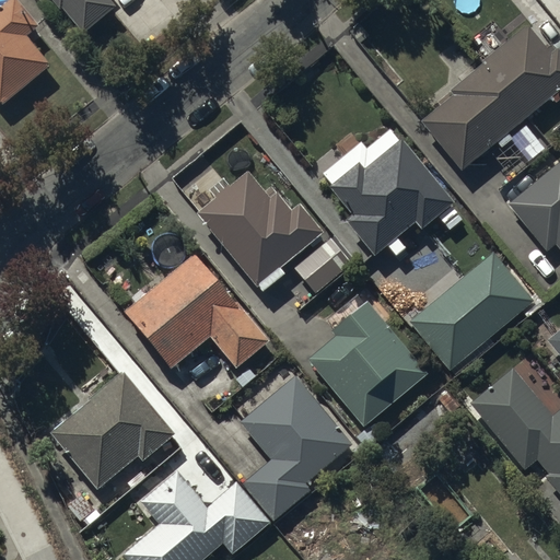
[(37,24),(16,0),(4,0),(0,4),(0,104),(49,63),(25,35),(37,24)]
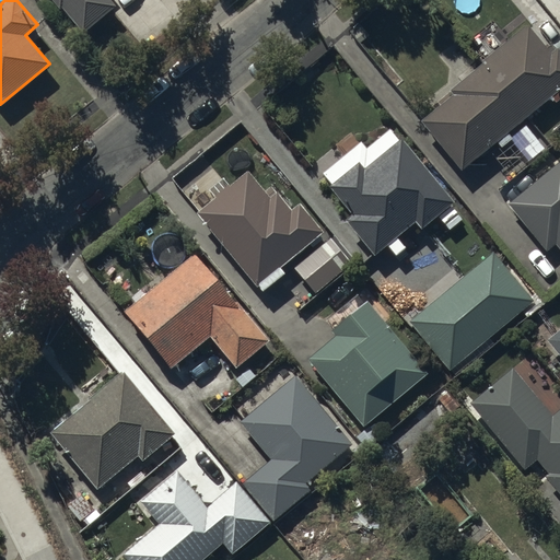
[(53,0),(58,7),(60,4),(82,31),(114,4),(109,0),(53,0)]
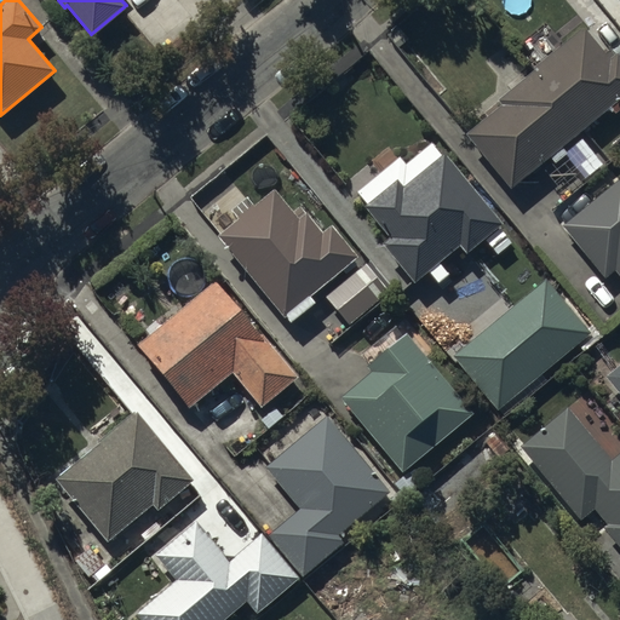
[(501,101),(465,131),(510,185),(547,154),(554,162),(567,151),(561,144),(608,105),(614,112),(619,107),(619,56),(616,52),(609,58),(584,27),(499,98),(501,101)]
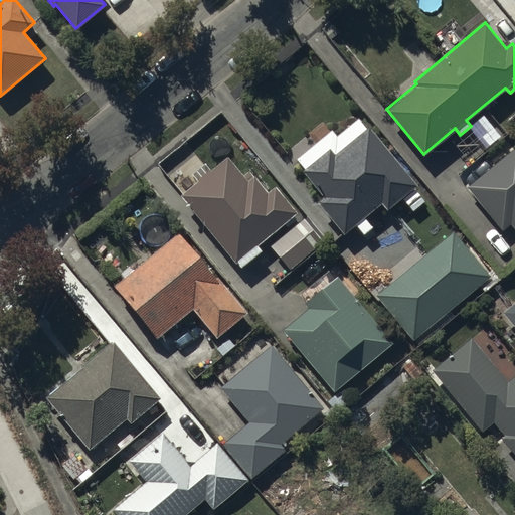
[(334,144),(302,169),(322,195),(316,200),(343,234),(382,203),(386,208),(416,184),(371,126),(339,150),(334,144)]
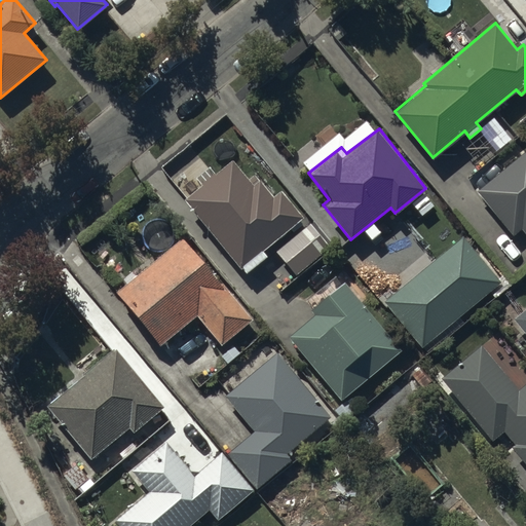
[(525,149),(477,189),(513,234),(522,228),(525,233),(525,149)]
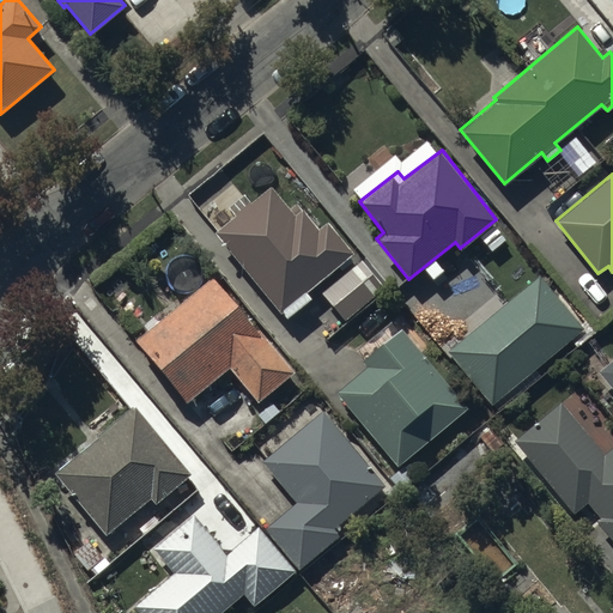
[(268,186),(213,229),(279,311),(280,310),(285,317),(310,297),(305,291),(353,253),(327,220),(316,229),(296,202),(287,208),(268,186)]
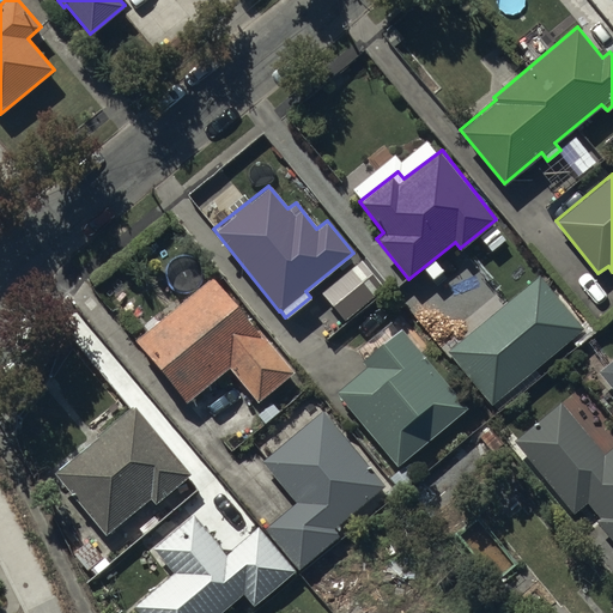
[(384,289),(360,259),(322,291),(346,321),(384,289)]
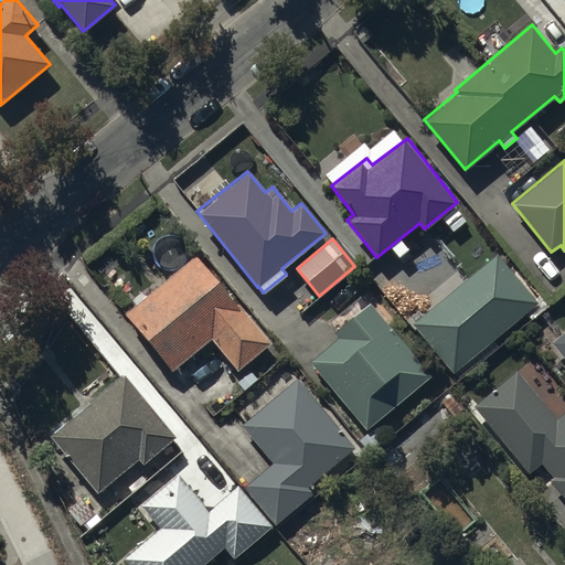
[(236,302),(198,253),(125,310),(172,371),(213,339),(236,369),(272,342),(240,300),(236,302)]
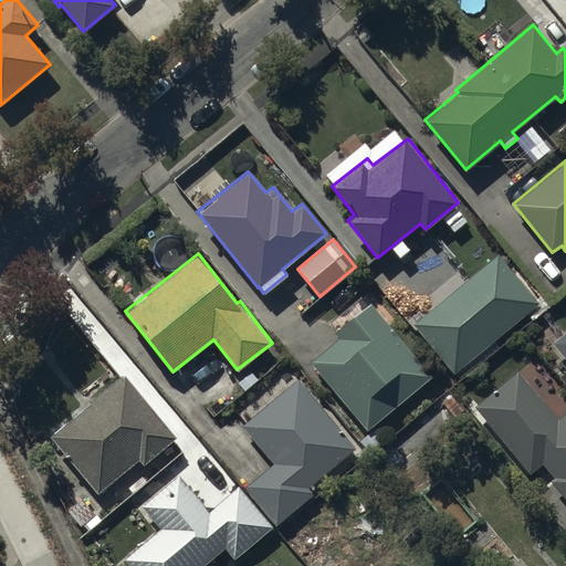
[(453,373),(537,302),(498,253),(412,324),(453,373)]
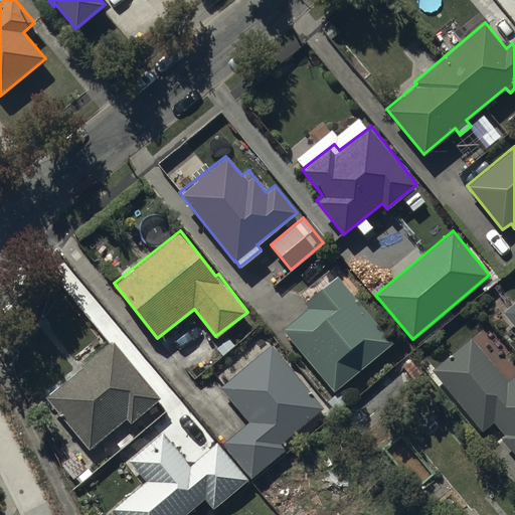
[(391,341),(335,276),(305,301),(309,306),(282,329),(333,391),(391,341)]
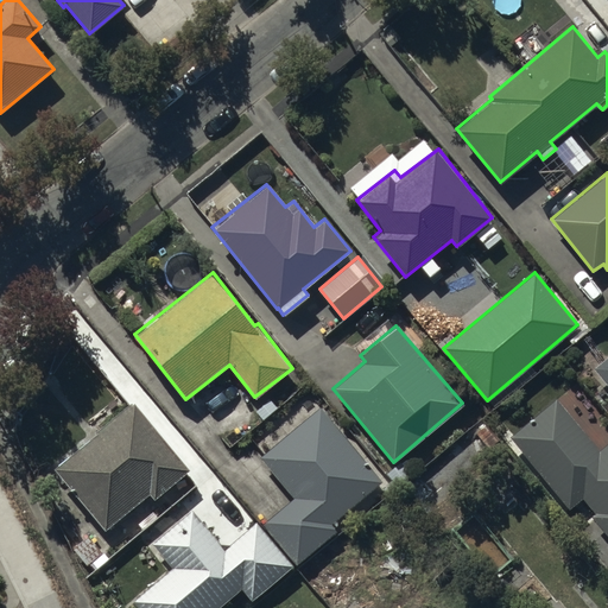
[(607,355),(594,367),(607,385),(607,355)]
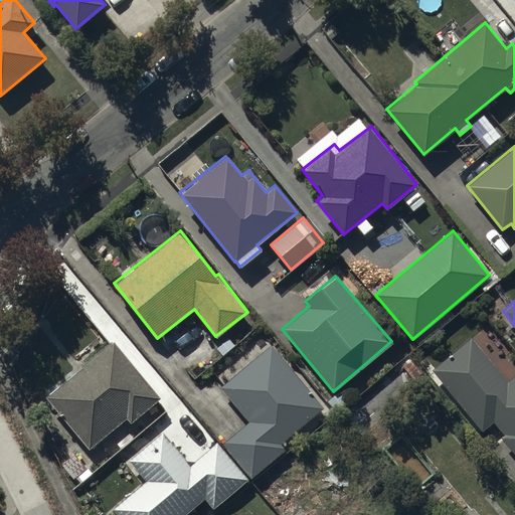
[(472,338),(433,370),(482,432),(495,421),(504,433),(501,435),(514,452),(514,374),(507,382),(472,338)]
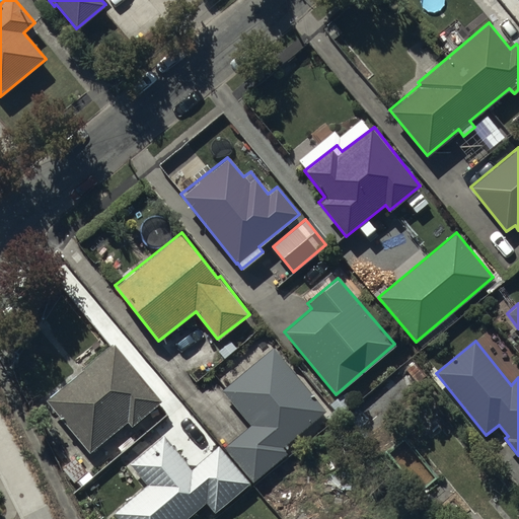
[(113,342),(47,399),(89,451),(127,420),(130,424),(160,399),(113,342)]
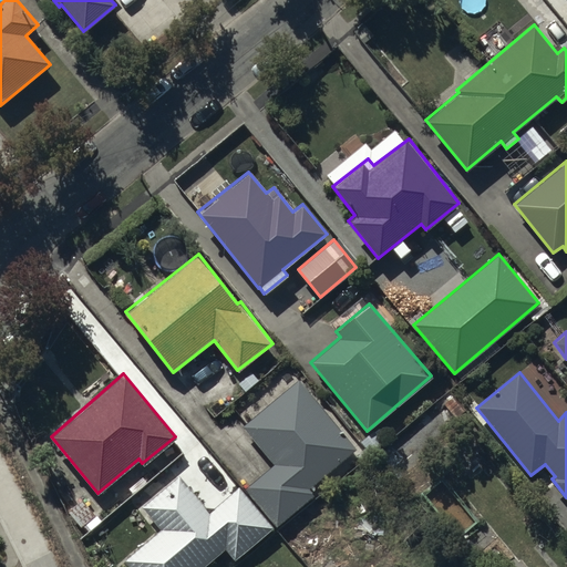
[(354,447),(297,379),(241,426),(272,463),(244,486),(277,526),(315,494),(308,486),(354,447)]
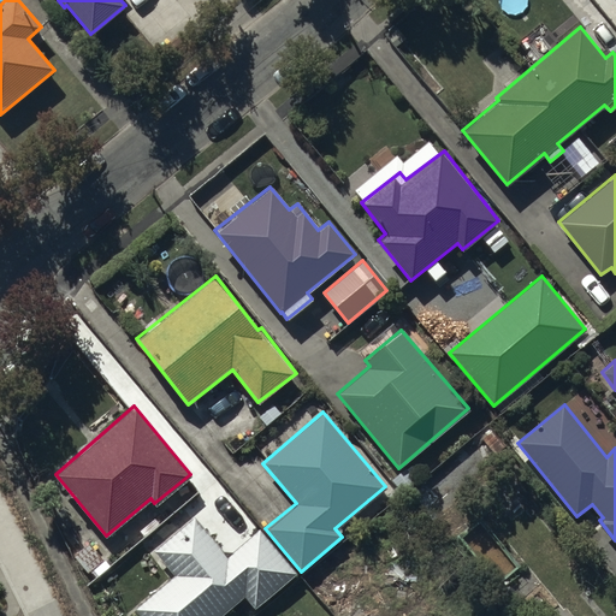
[(478,514),(455,533),(497,585),(520,566),(478,514)]
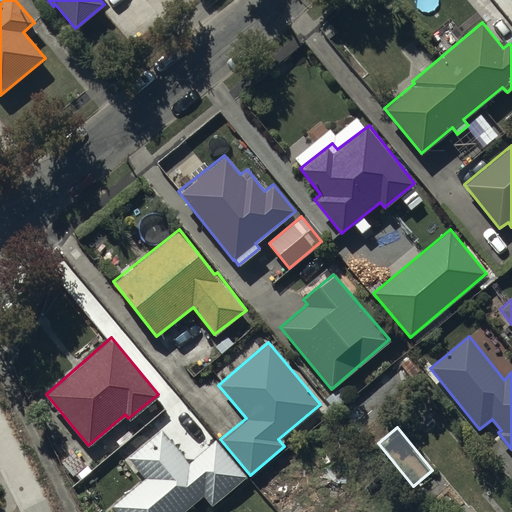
[(182,511),(203,495),(212,506),(247,476),(216,439),(187,463),(182,456),(191,448),(179,433),(171,440),(162,429),(128,457),(145,478),(112,505),(117,511),(182,511)]
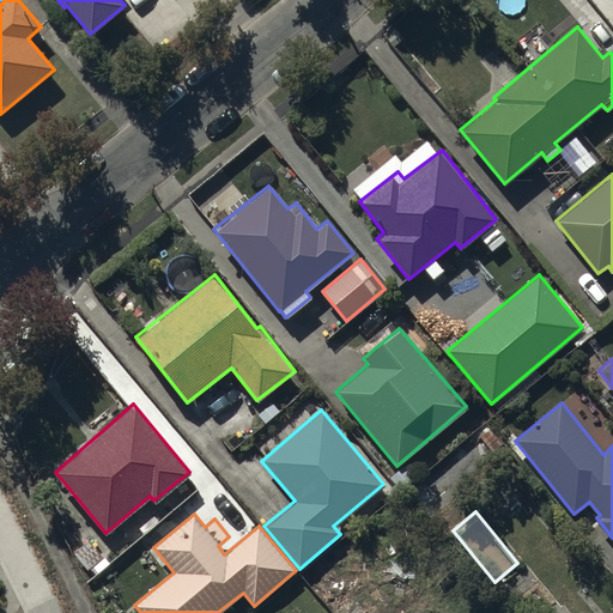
[(319,554),(297,572),(315,594),(319,592),(334,610),(352,594),(319,554)]
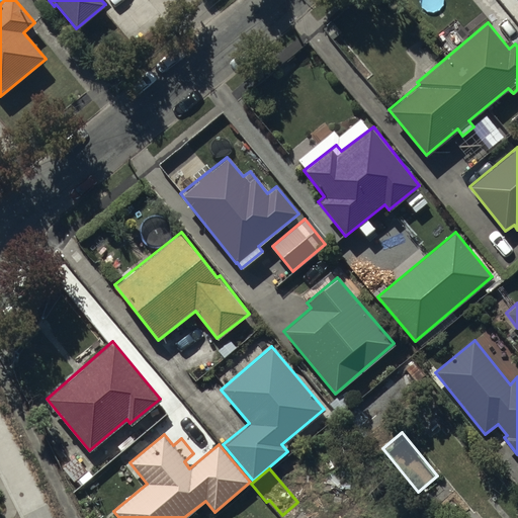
All buildings are outlined.
